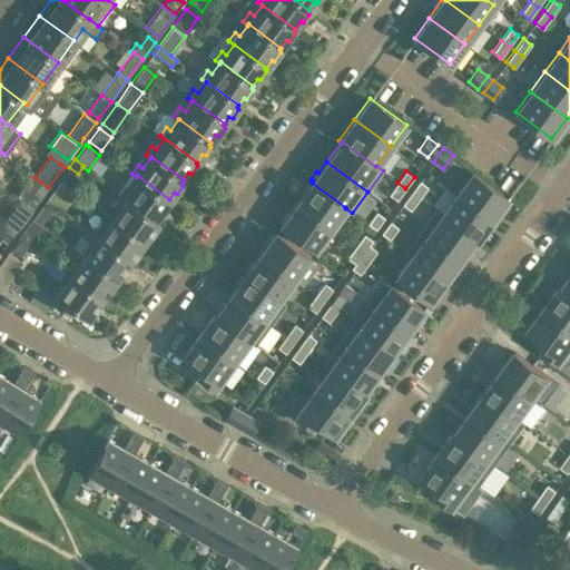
[(508,198),(471,173),(455,194),(492,219),(508,198)]
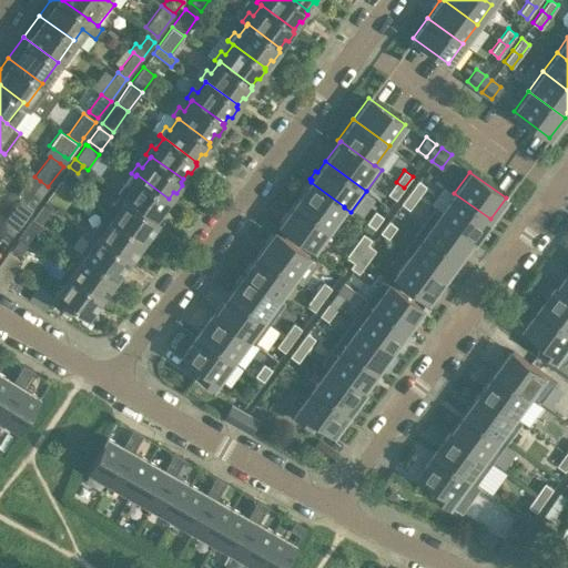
[(123,183),(117,192),(119,194),(120,192),(155,217),(160,211),(162,212),(168,204),(166,202),(169,199),(137,174),(135,176),(131,173),(123,183)]
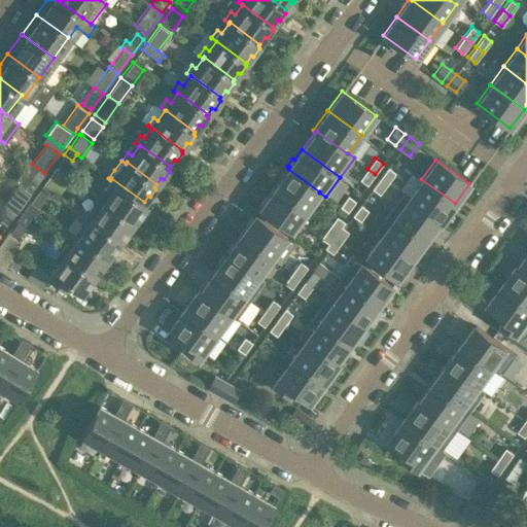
[(63,173),(55,167),(42,184),(50,190),(63,173)]
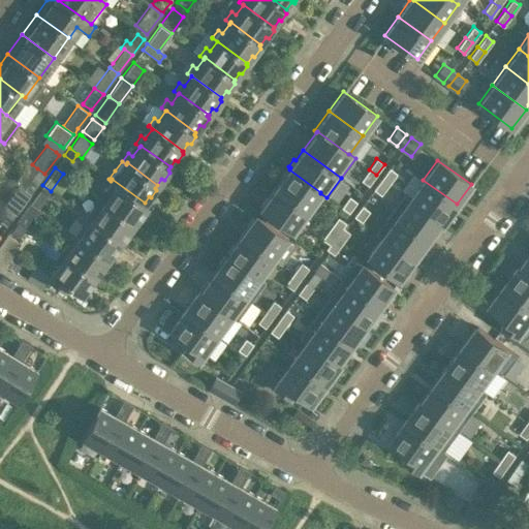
[(381,179),(389,184),(397,173),(390,167),(381,179)]
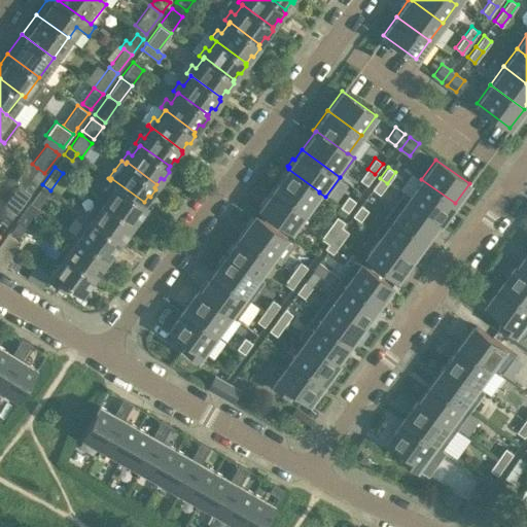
[(30,194),(44,173),(37,168),(36,168),(22,188),(30,194)]
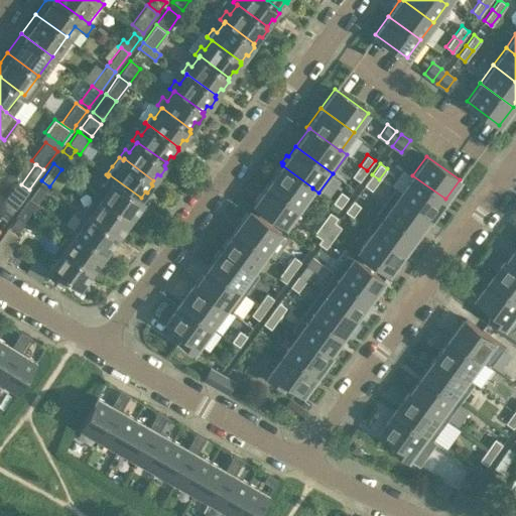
[(299,207),(312,188),(312,187),(282,165),(280,167),(279,166),(274,172),(275,174),(268,183),(299,207)]
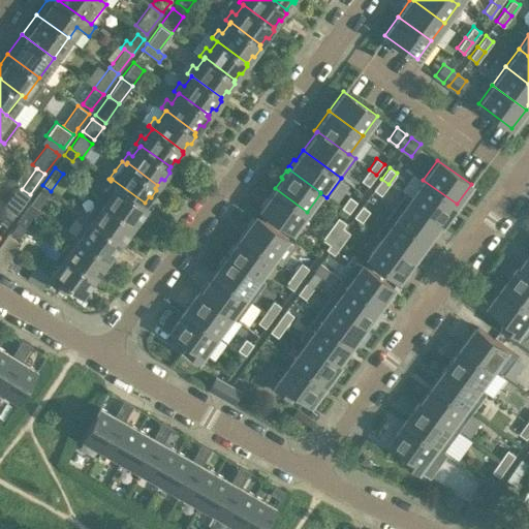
[(369,169),(361,180),(368,186),(376,175),(369,169)]
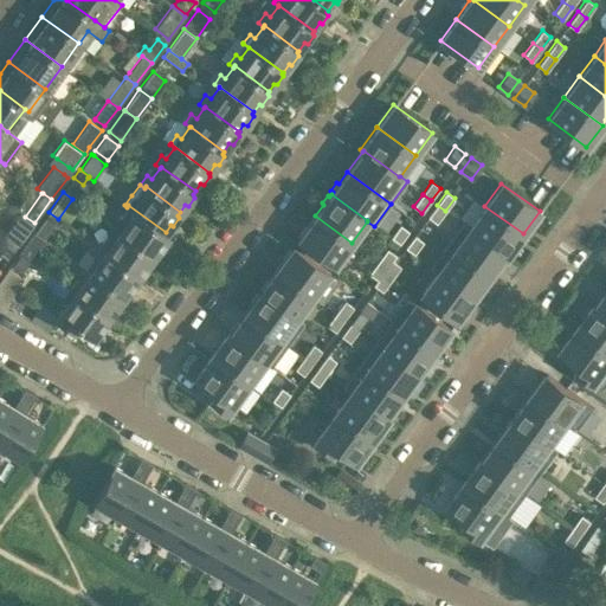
[(127,218),(117,231),(154,257),(162,244),(161,242),(167,234),(166,232),(128,205),(127,207),(122,214),(127,218)]
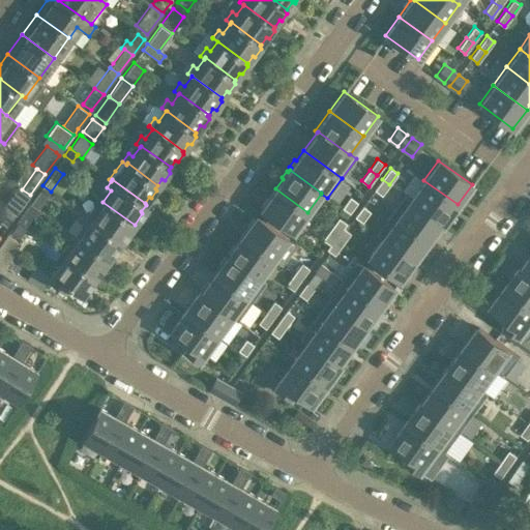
[(382,179),(374,189),(382,196),(389,184),(382,179)]
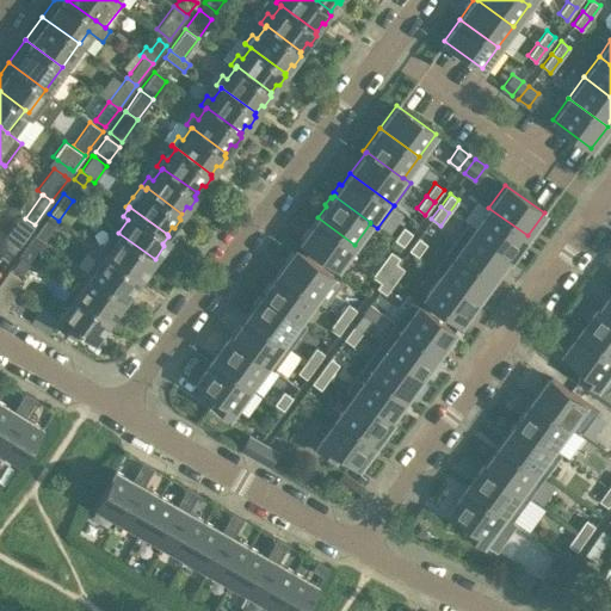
[(488,208),(474,228),(473,229),(508,255),(508,257),(511,259),(528,235),(488,208)]
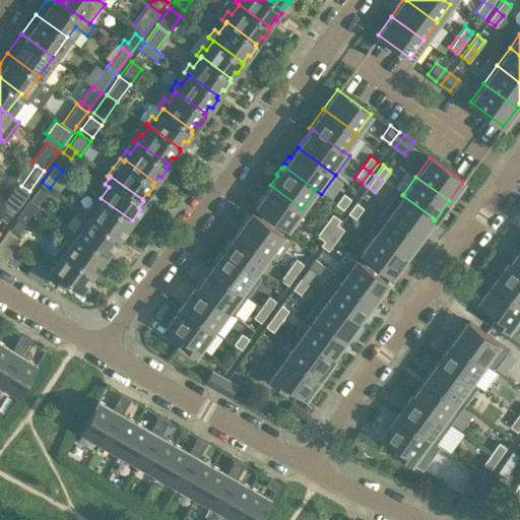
[(38,205),(50,188),(42,182),(29,199),(38,205)]
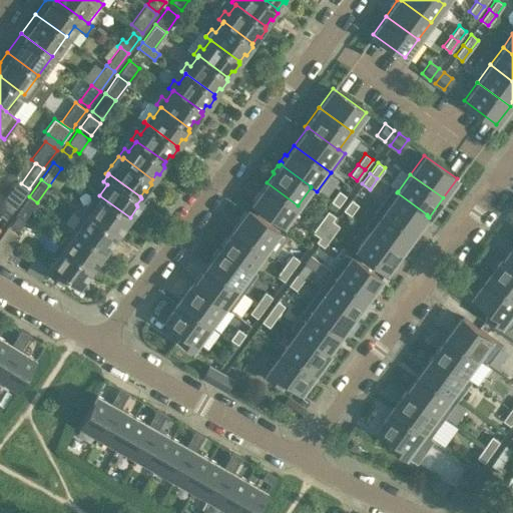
[(267,182),(260,192),(259,191),(252,198),(254,199),(252,202),(284,224),(298,205),(267,182)]
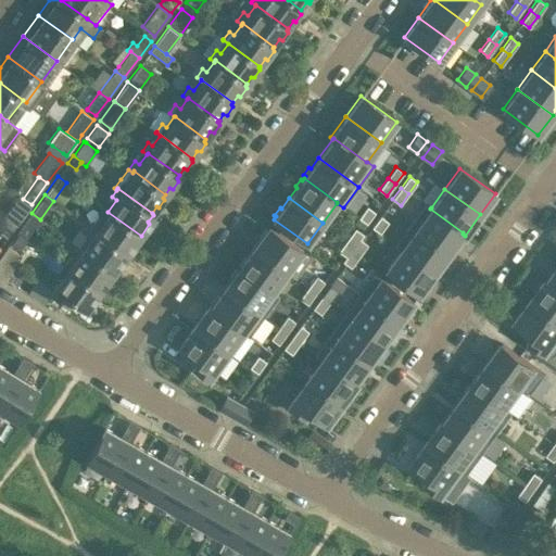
[(449,253),(463,234),(463,232),(430,209),(431,207),(425,203),(409,224),(449,253)]
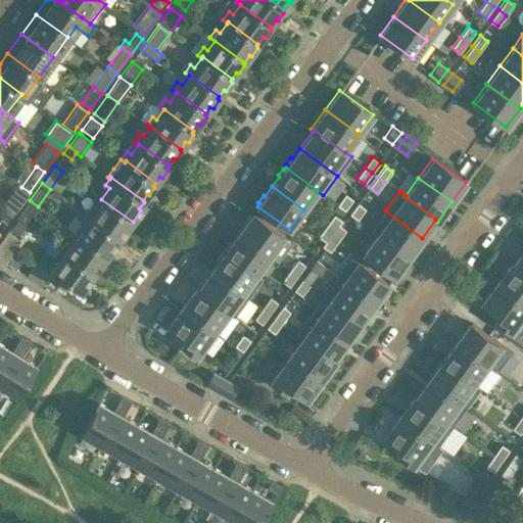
[(344,210),(352,199),(345,194),(337,204),(344,210)]
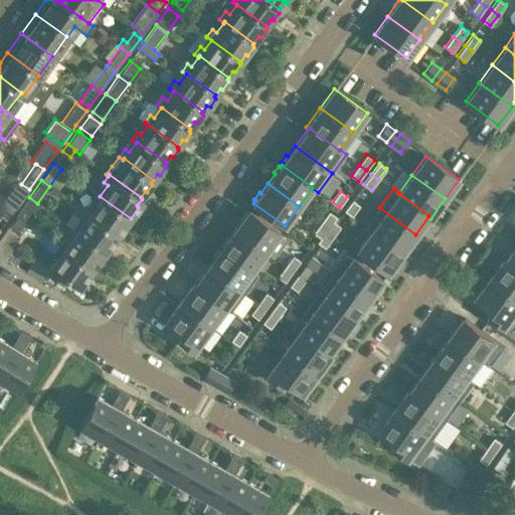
[(4,199),(15,208),(19,203),(7,194),(4,199)]
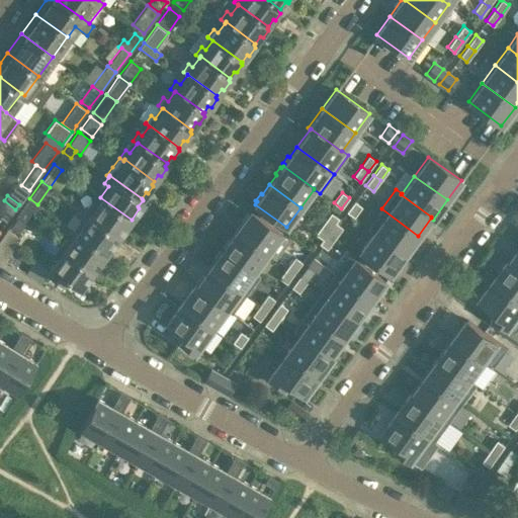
[(123,230),(132,220),(100,197),(93,206),(89,203),(83,211),(117,236),(121,230),(123,230)]
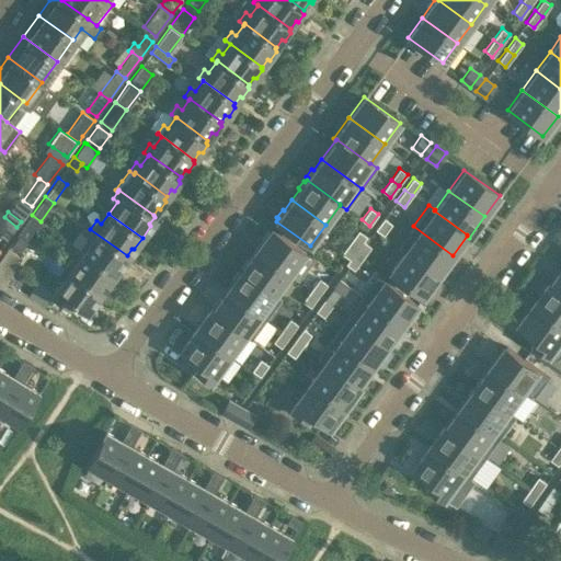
[(26,240),(41,221),(32,215),(18,233),(26,240)]
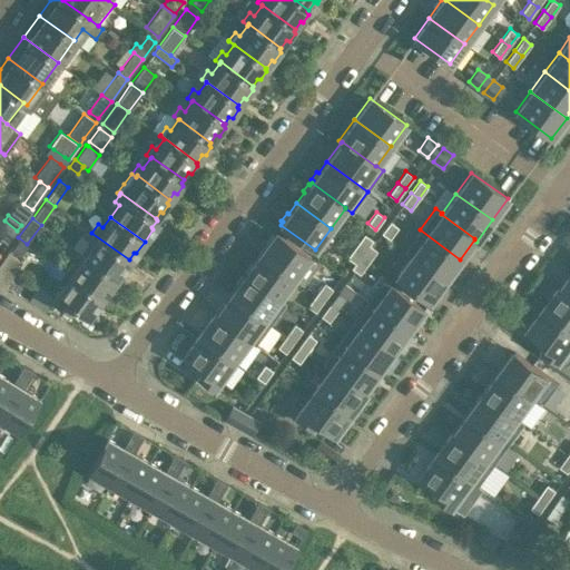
[(0,229),(11,237),(17,231),(5,220),(0,226),(0,229)]
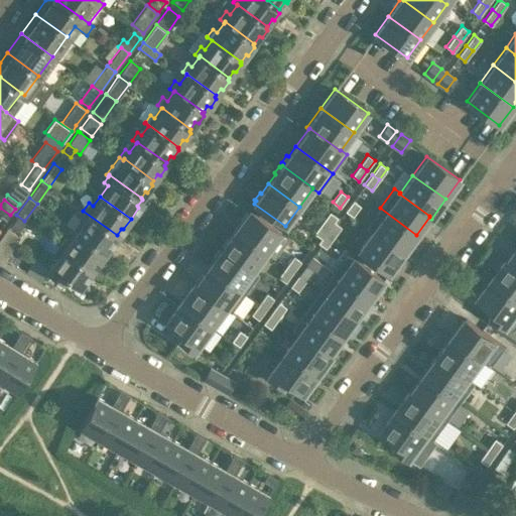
[(353,201),(345,211),(352,217),(360,206),(353,201)]
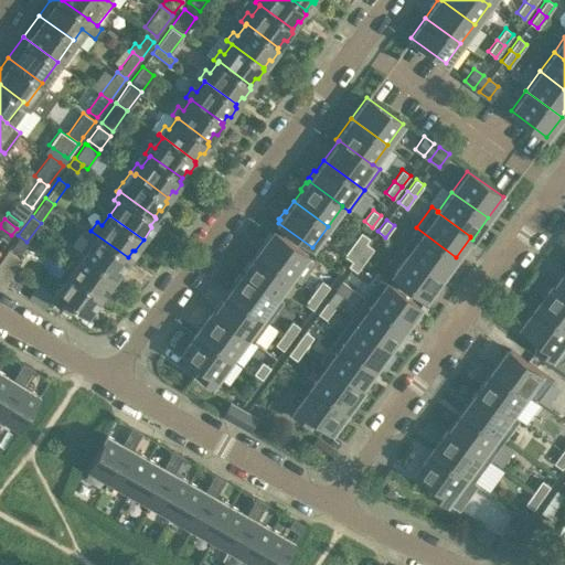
[(407,254),(407,253),(440,277),(443,275),(445,277),(450,269),(448,267),(456,257),(416,227),(401,248),(407,254)]
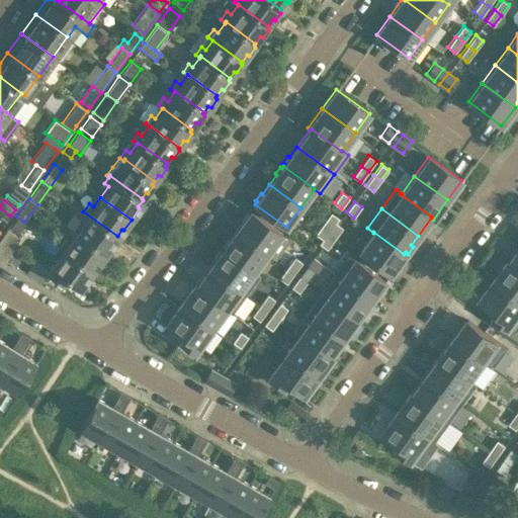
[(73,213),(65,224),(76,232),(107,254),(114,244),(112,243),(117,236),(83,211),(78,218),(73,213)]
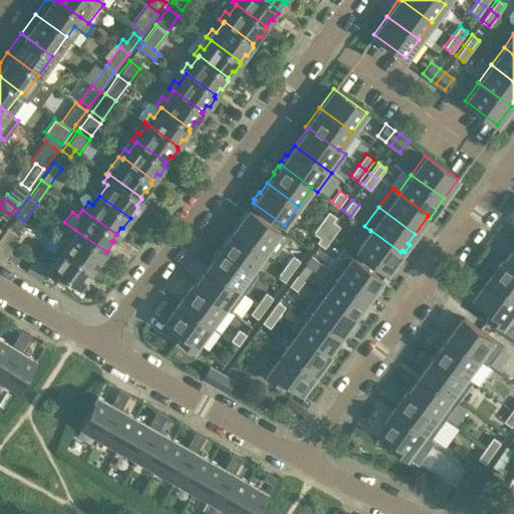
[(264,251),(278,232),(248,210),(246,213),(244,211),(239,218),(241,220),(234,229),(264,251)]
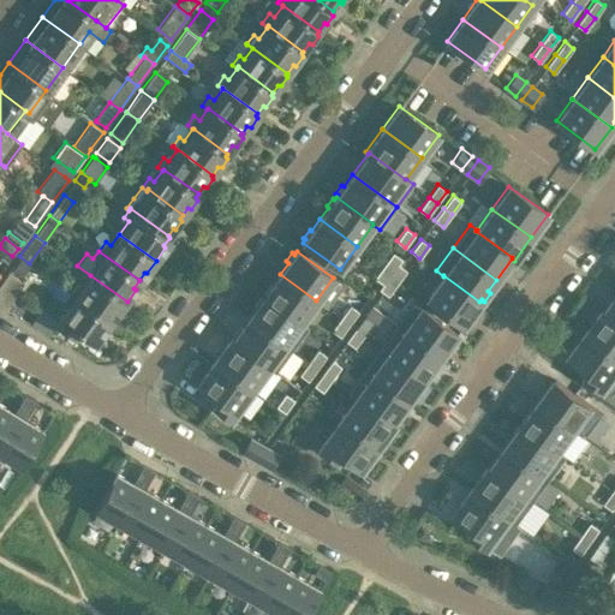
[(392,272),(398,264),(401,260),(393,252),(383,266),(392,272)]
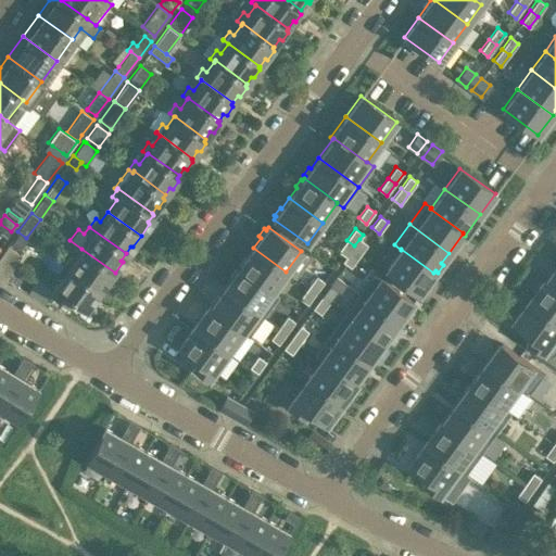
[(17,249),(25,239),(17,232),(10,242),(17,249)]
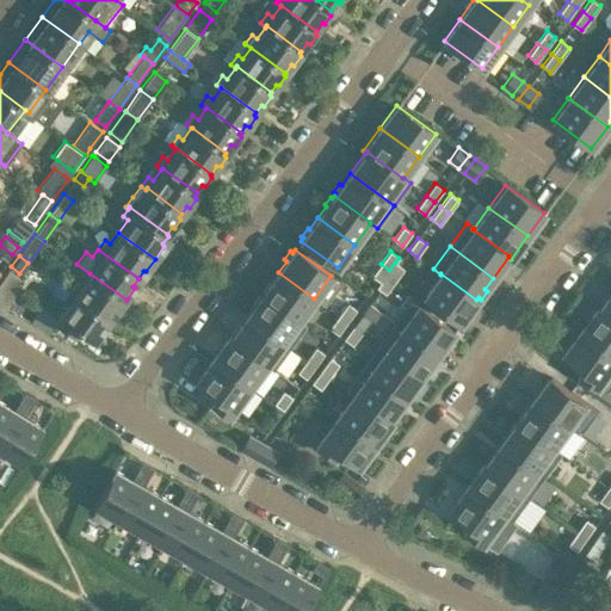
[(386,275),(394,282),(403,269),(395,263),(389,270),(386,275)]
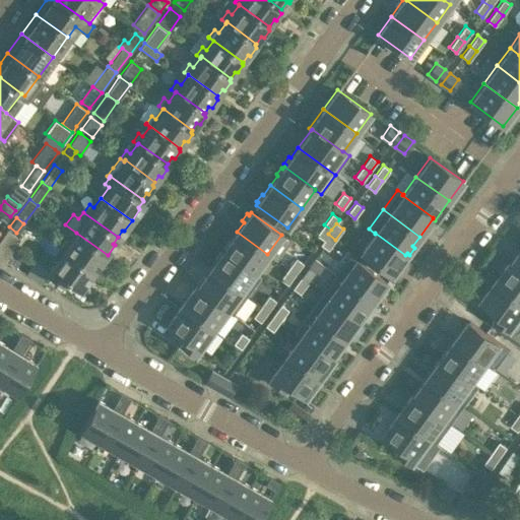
[(323,240),(328,234),(331,230),(324,224),(316,235),(323,240)]
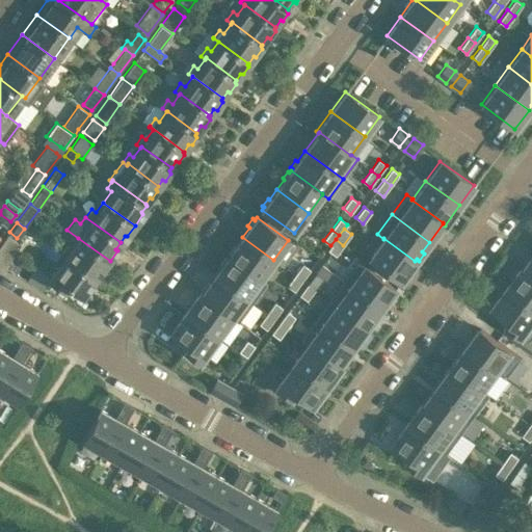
[(6,236),(0,244),(0,264),(4,267),(20,245),(7,235),(6,236)]
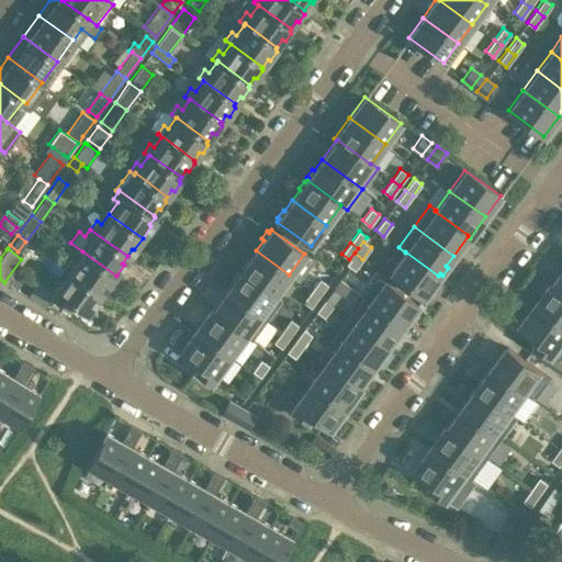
[(256,250),(248,261),(246,259),(240,267),(243,269),(240,271),(274,295),(276,294),(289,274),(256,250)]
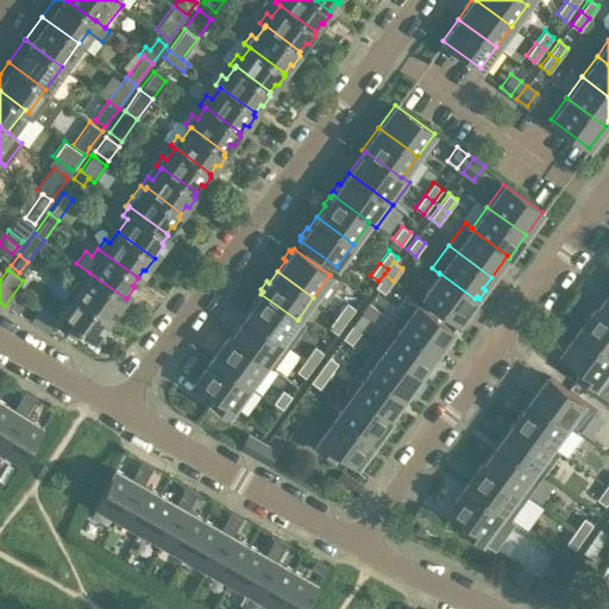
[(75,280),(69,288),(108,316),(113,309),(117,311),(126,299),(89,272),(80,283),(75,280)]
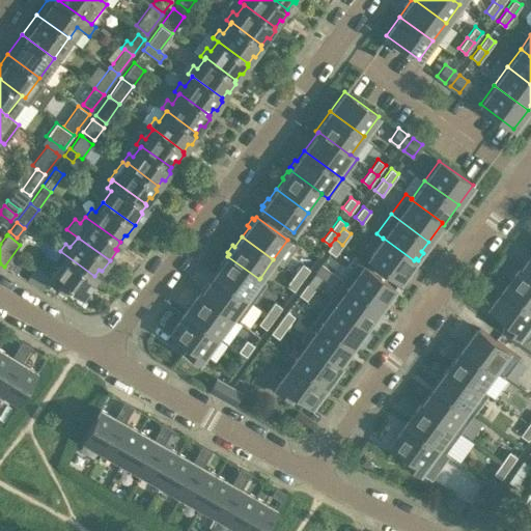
[(383,238),(383,239),(368,257),(400,280),(408,270),(410,271),(415,263),(413,262),(414,260),(383,238)]
